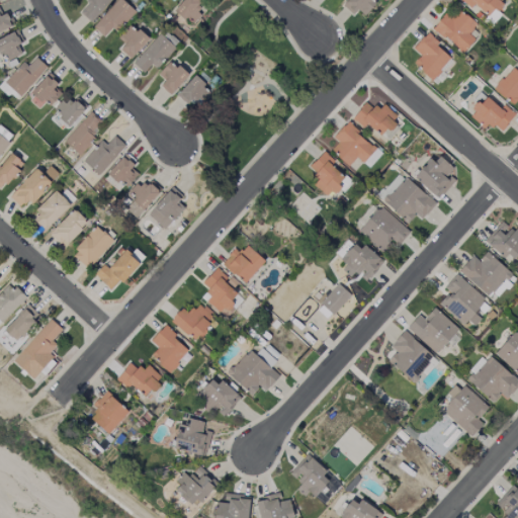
[(85,0),(77,11),(91,23),(110,0),(85,0)]
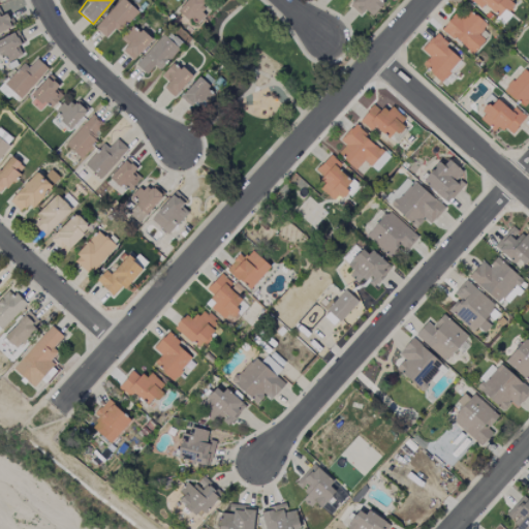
[(138,12),(125,0),(121,0),(95,28),(105,38),(114,29),(119,33),(138,12)]
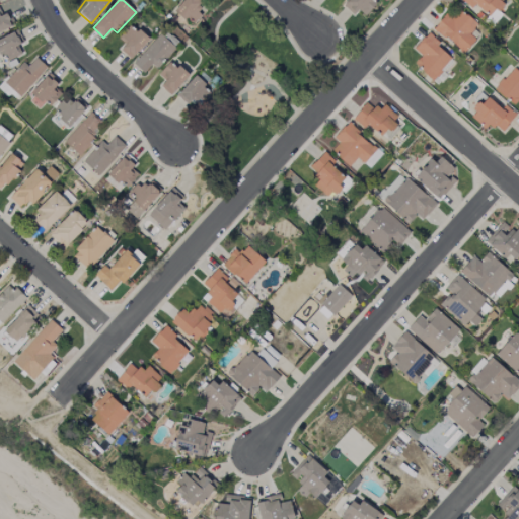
[(196,0),(182,0),(174,11),(192,24),(206,7),(196,0)]
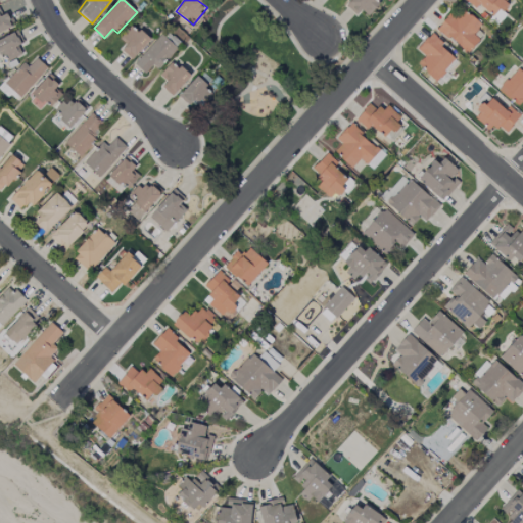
[(362,10),(368,16),(381,2),(378,0),(350,0),(345,5),(357,15),(362,10)]
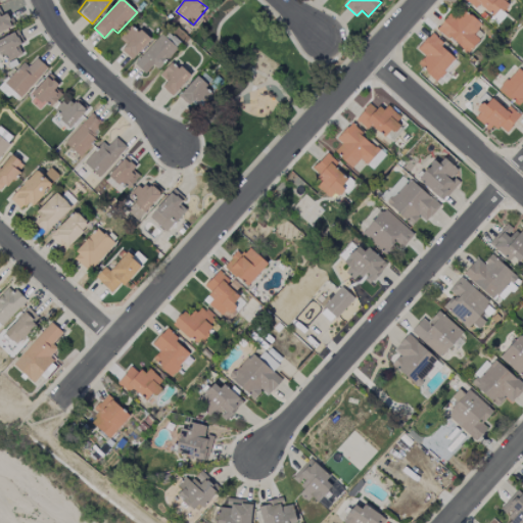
[(464,0),(464,1),(476,8),(477,5),(493,15),(497,8),(502,11),(508,0),(464,0)]
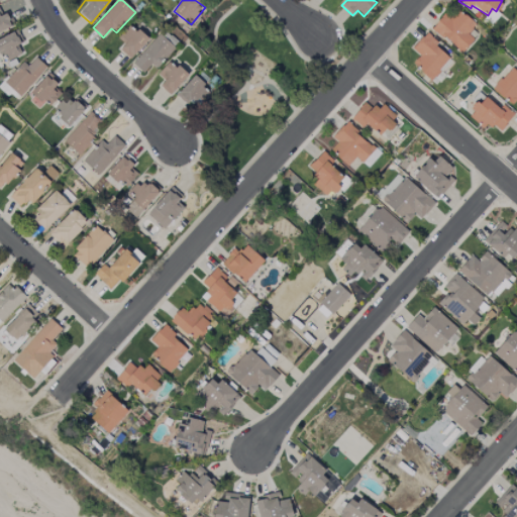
[(433,28),(460,54),(474,39),(468,33),(476,25),(454,5),(433,28)]
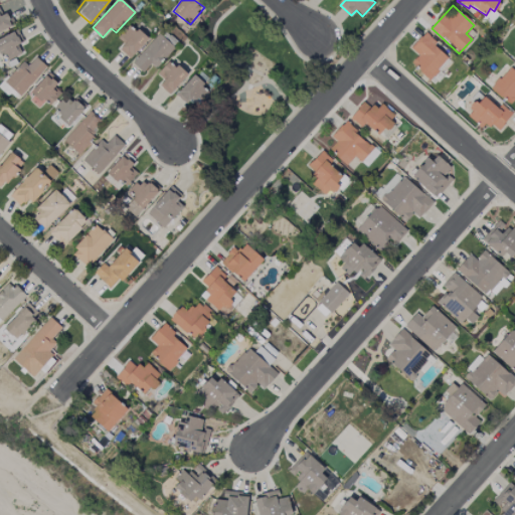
[(0,31),(15,24),(9,13),(3,16),(0,10),(0,31)]
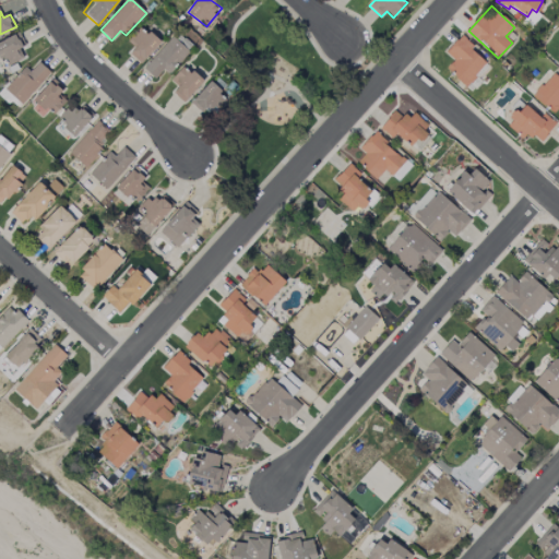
[(134,48),(129,54),(141,63),(159,43),(141,26),(128,42),(134,48)]
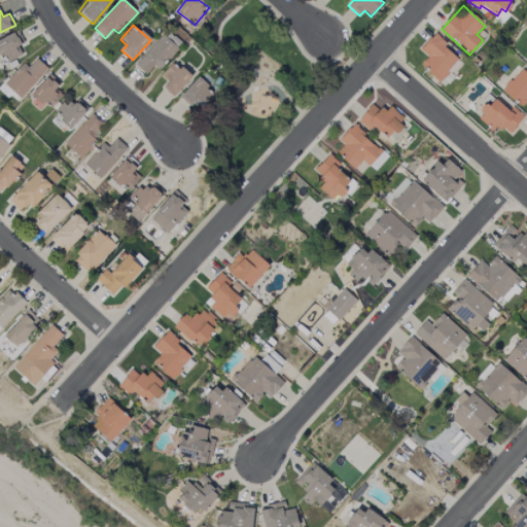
[(23,56),(18,46),(24,43),(18,31),(0,39),(0,56),(3,55),(6,63),(23,56)]
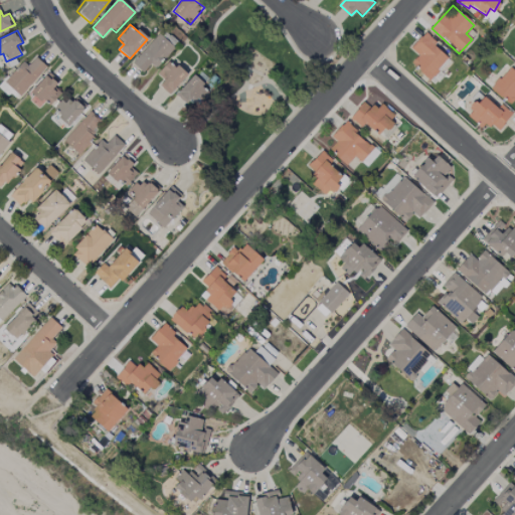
[(155,67),(174,48),(160,34),(132,62),(143,72),(151,63),(155,67)]
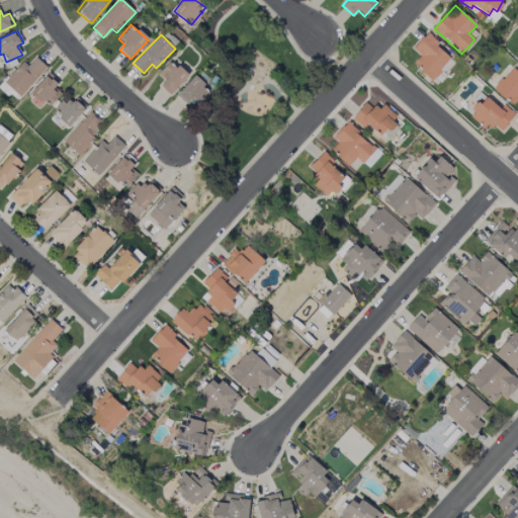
[(421,56),(414,64),(431,80),(451,58),(426,34),(413,49),(421,56)]
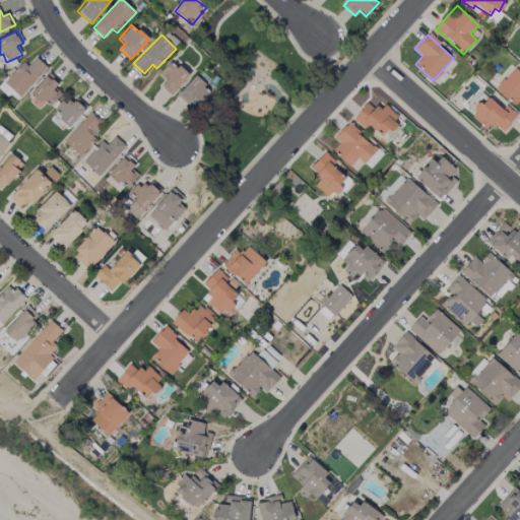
[(22,98),(47,66),(36,58),(28,67),(22,61),(4,84),(22,98)]
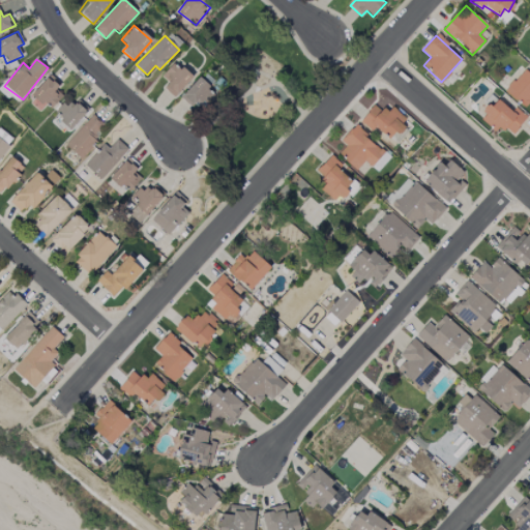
[(169,83),(164,88),(174,97),(193,78),(175,62),(162,77),(169,83)]
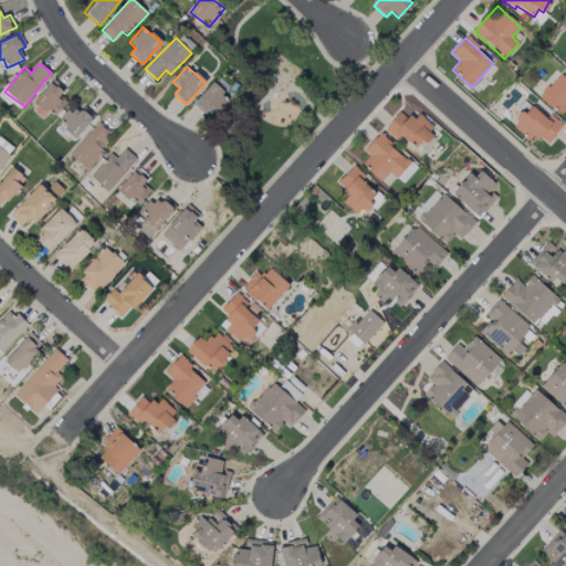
[(540,97),(559,115),(565,107),(565,76),(561,72),(540,97)]
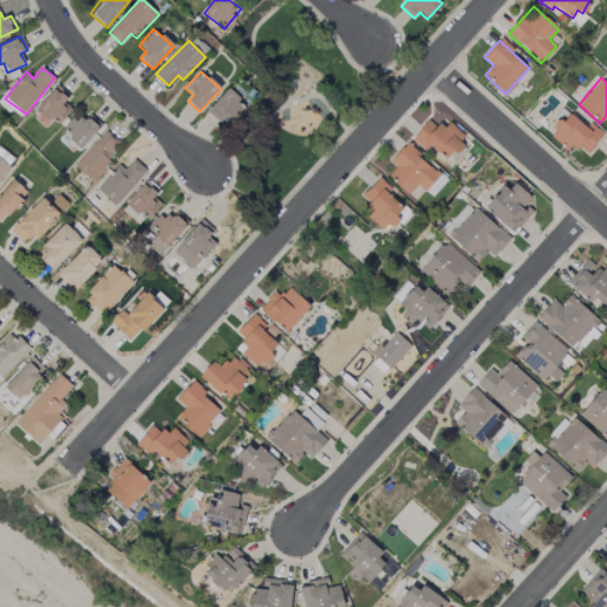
[(37,108),(58,126),(71,109),(63,103),(69,95),(56,85),(37,108)]
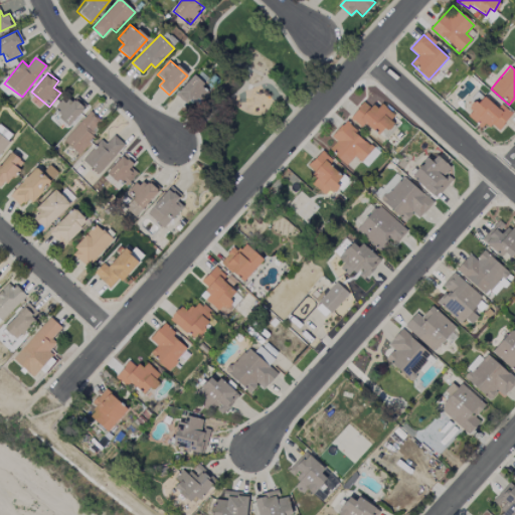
[(210,91),(193,75),(177,94),(194,109),(210,91)]
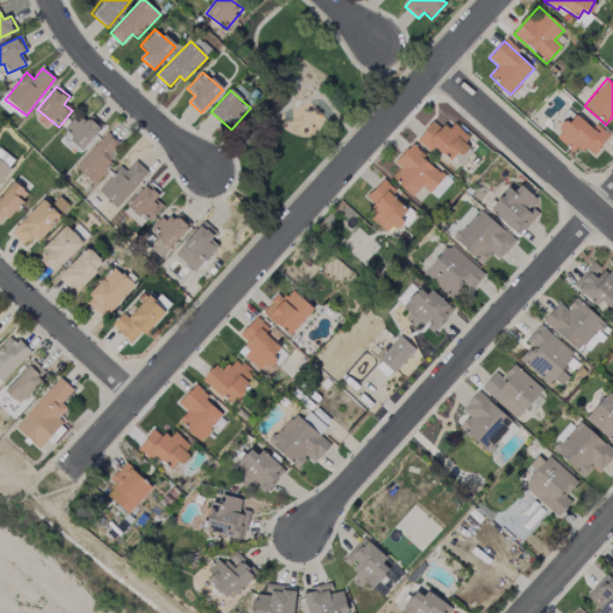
[(592,157),(610,135),(596,125),(593,129),(574,114),(554,137),(572,152),(578,145),(592,157)]
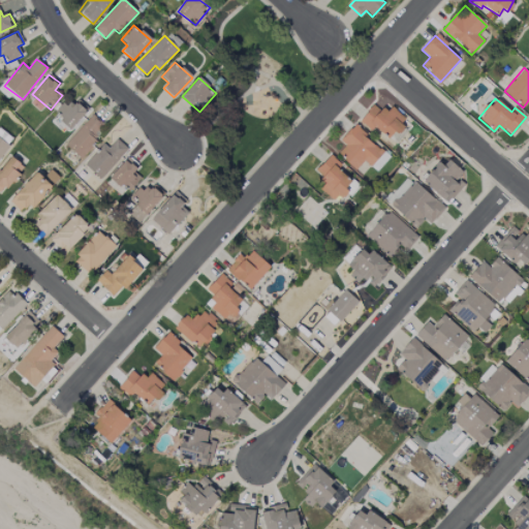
[(56,111),(62,117),(59,120),(69,130),(88,110),(78,100),(71,107),(65,101),(56,111)]
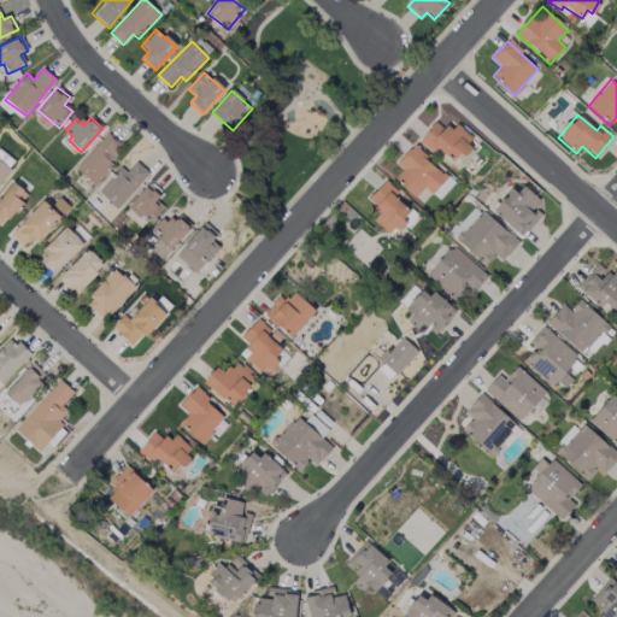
[(464,154),(475,137),(456,125),(451,133),(434,121),(419,142),(434,152),(436,150),(454,162),(460,152),(464,154)]
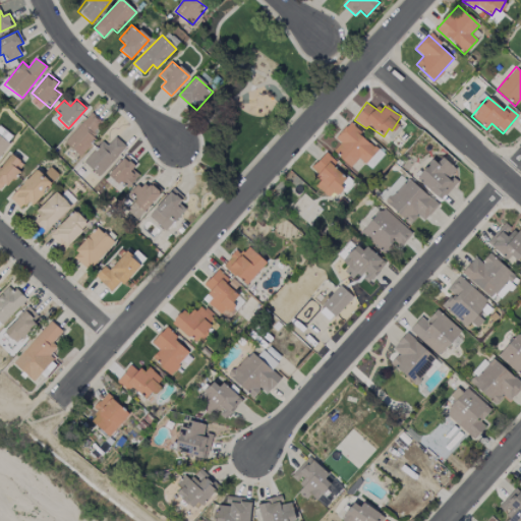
[(64,141),(77,155),(106,125),(92,112),(64,141)]
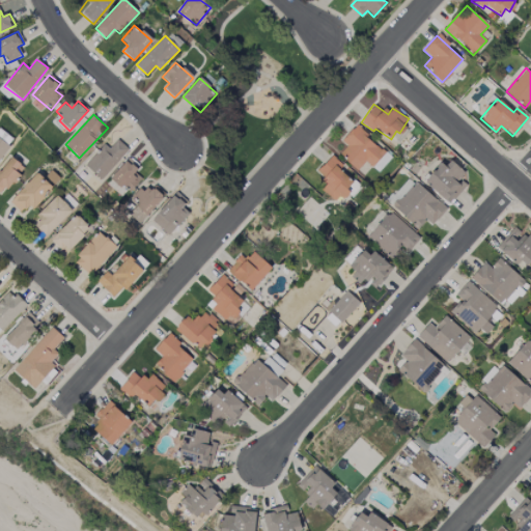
[(372,167),(385,154),(356,126),(341,141),(346,146),(339,154),(357,171),(366,162),(372,167)]
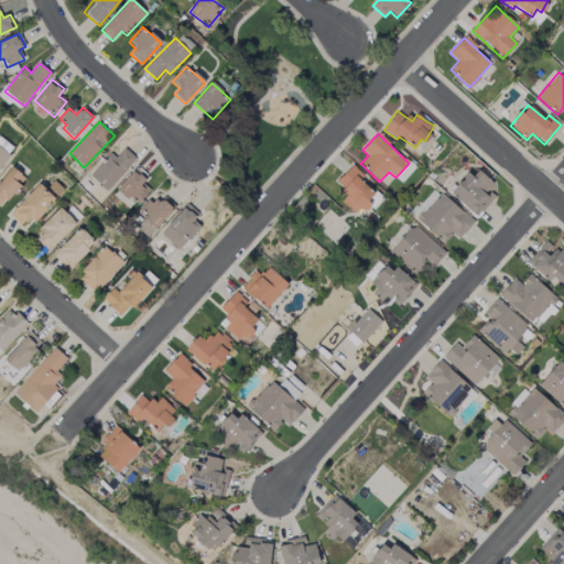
[(0,167),(9,155),(0,148),(0,167)]
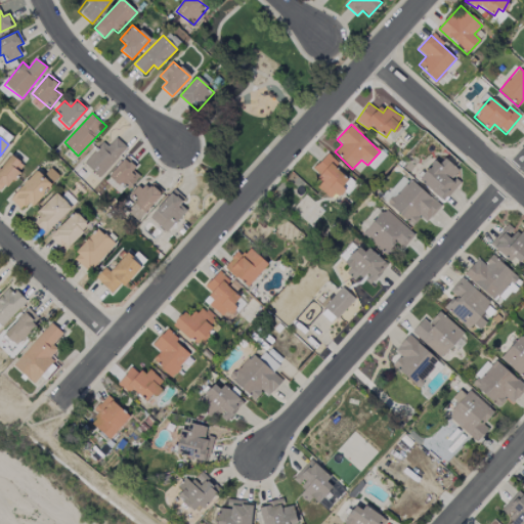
[(107,146),(102,142),(84,163),(99,177),(127,147),(116,137),(107,146)]
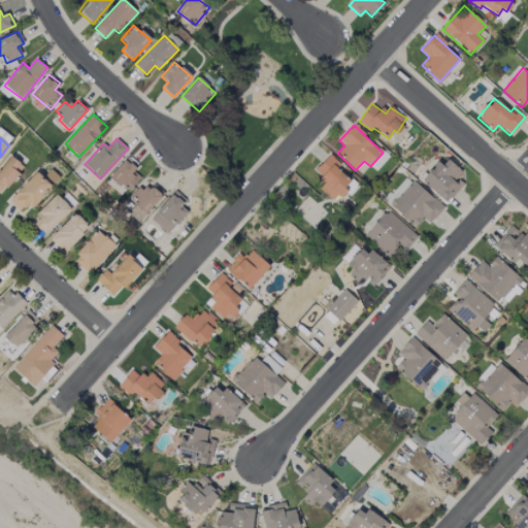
[(351,182),(337,167),(340,165),(331,155),(312,171),(336,199),(345,191),(343,188),(351,182)]
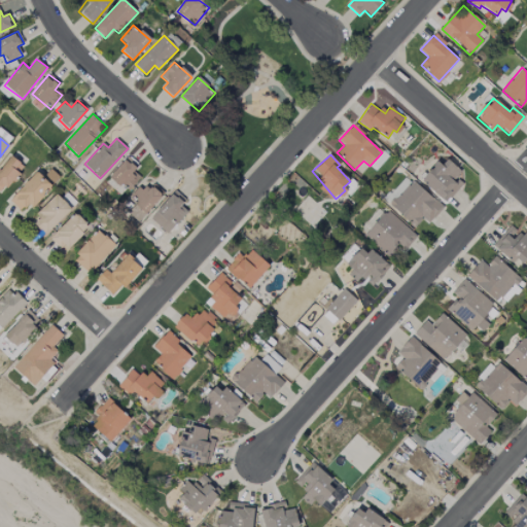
[(24,165),(9,155),(0,167),(0,191),(3,194),(24,165)]
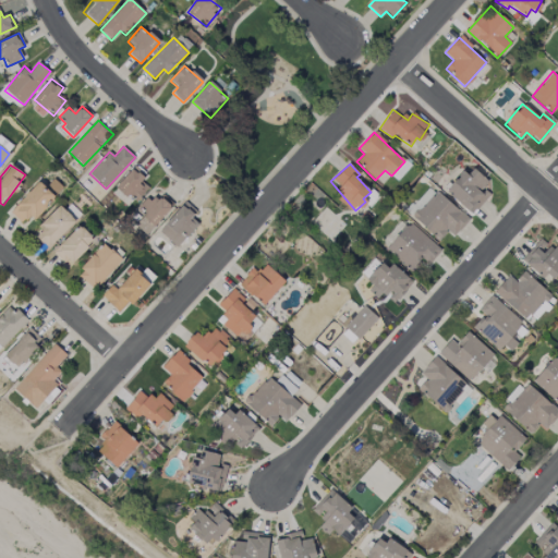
[(463,166),(445,194),(475,214),(488,193),(482,190),(487,182),(463,166)]
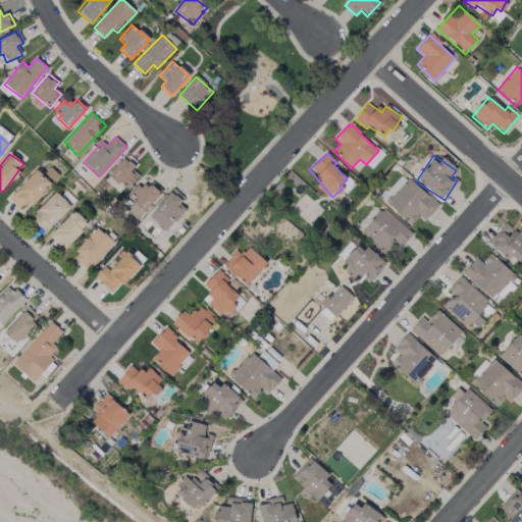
[(142,173),(124,157),(107,175),(118,186),(121,183),(127,188),(142,173)]
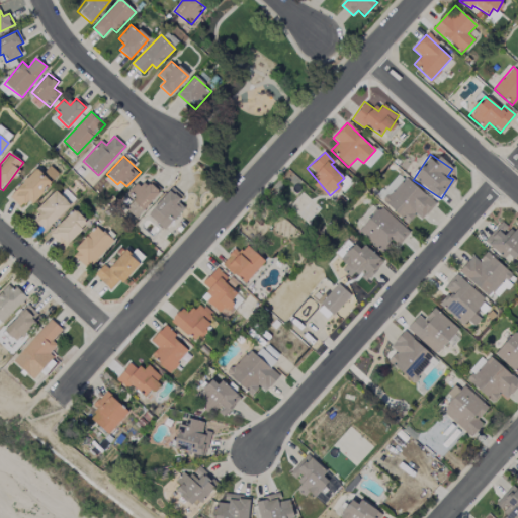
[(36,168),(9,197),(20,207),(27,199),(31,203),(59,175),(50,166),(42,174),(36,168)]
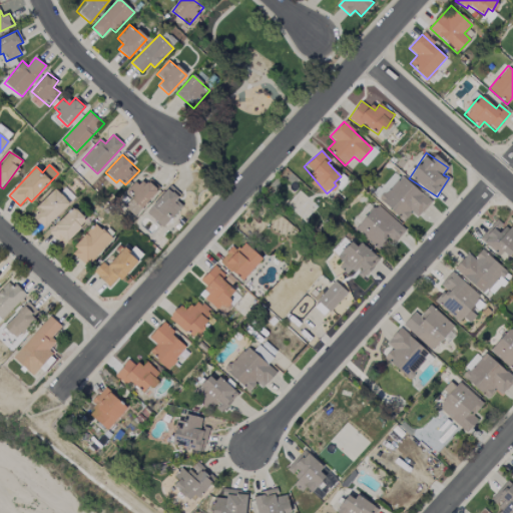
[(432,202),(402,175),(380,199),(404,221),(412,212),(418,217),(432,202)]
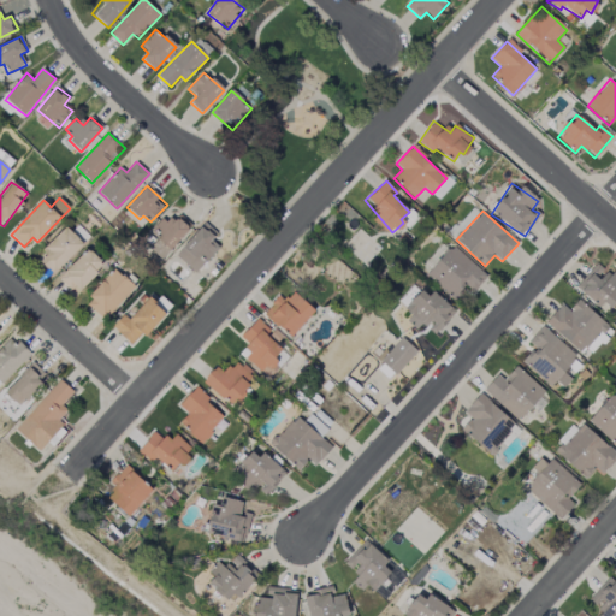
[(165,217),(150,232),(157,238),(148,247),(161,259),(191,226),(181,215),(172,224),(165,217)]
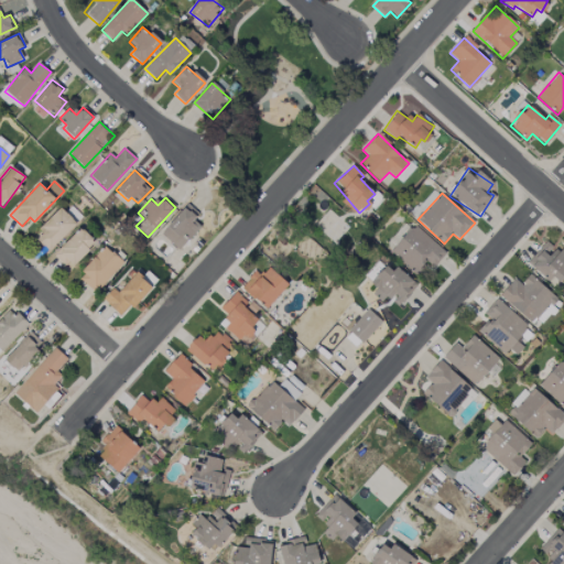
[(193,220),(198,214),(187,204),(160,234),(179,251),(201,227),(193,220)]
